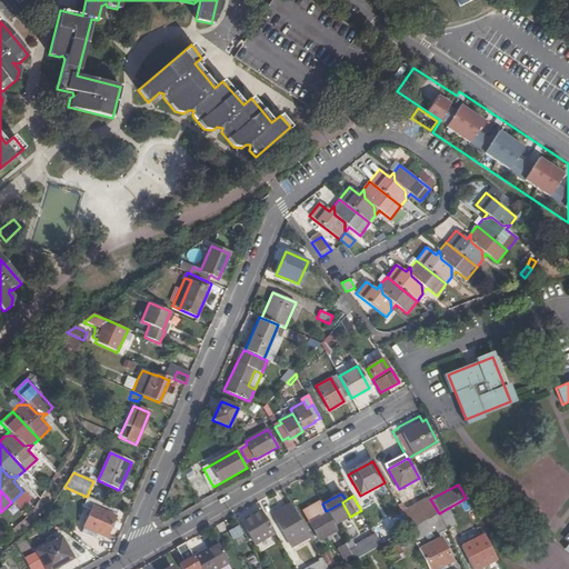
[(118,510),(89,498),(85,508),(91,510),(92,508),(115,517),(118,510)]
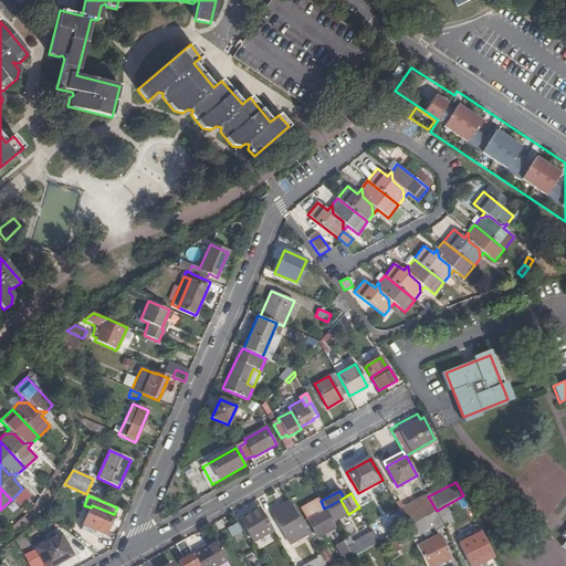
[(401,506),(398,509),(402,516),(408,526),(437,511),(428,496),(428,495),(402,510),(401,506)]
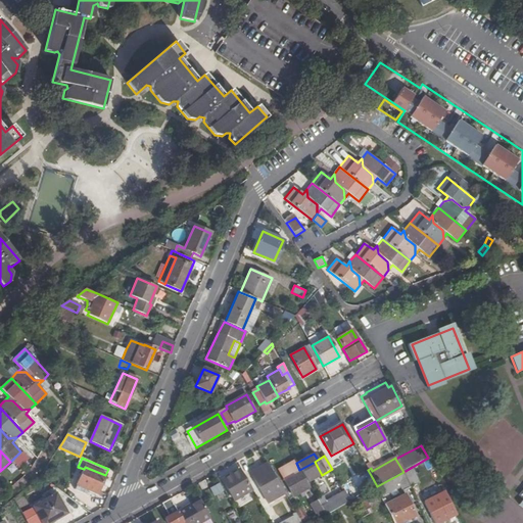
[(295,462),(278,471),(283,479),(293,497),(310,488),(307,483),(299,470),(296,463),(295,462)]
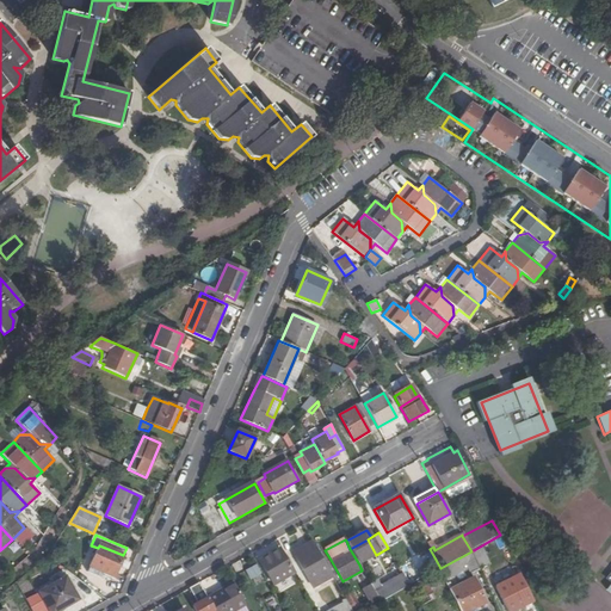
[(368,539),(350,549),(359,565),(376,555),(368,539)]
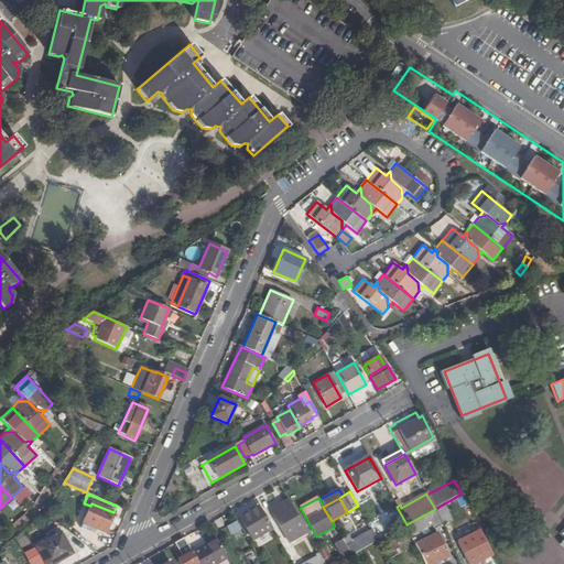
[(288,542),(305,531),(300,520),(288,499),(279,503),(281,508),(271,513),(288,542)]
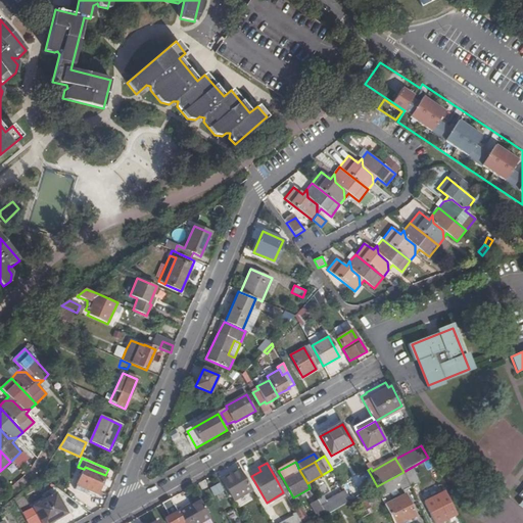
[(84,469),(75,490),(86,495),(87,493),(96,497),(105,475),(85,467),(84,469)]
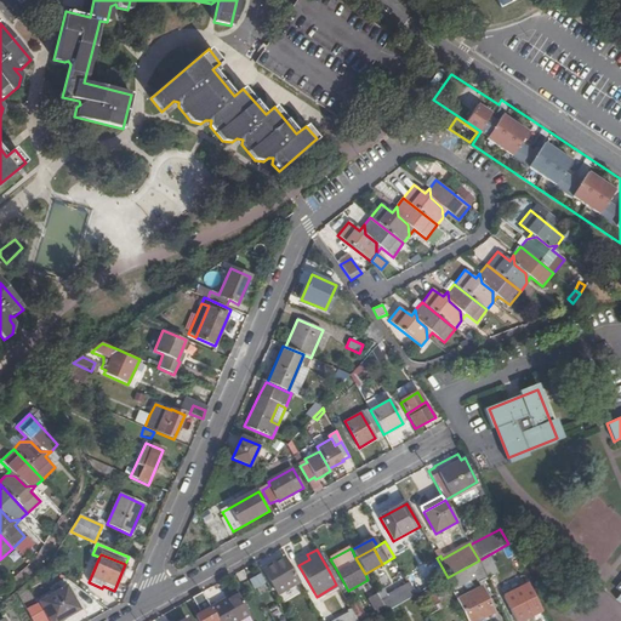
[(296,560),(298,565),(309,559),(307,554),(296,560)]
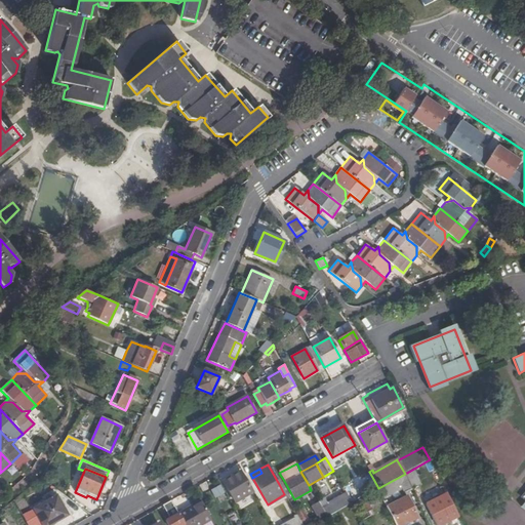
[(73,482),(77,484),(82,472),(77,470),(73,482)]
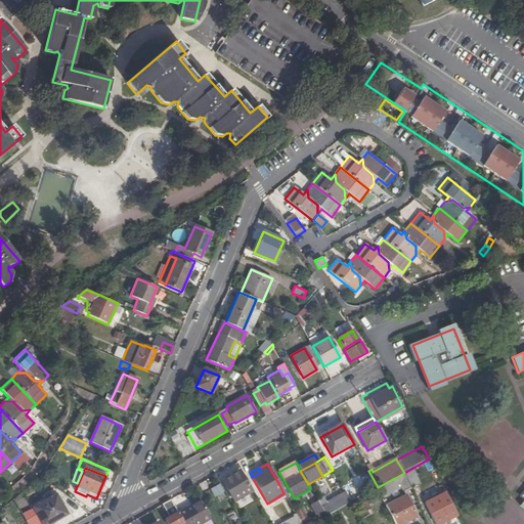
[(247,480),(241,470),(221,481),(233,504),(253,492),(247,480)]
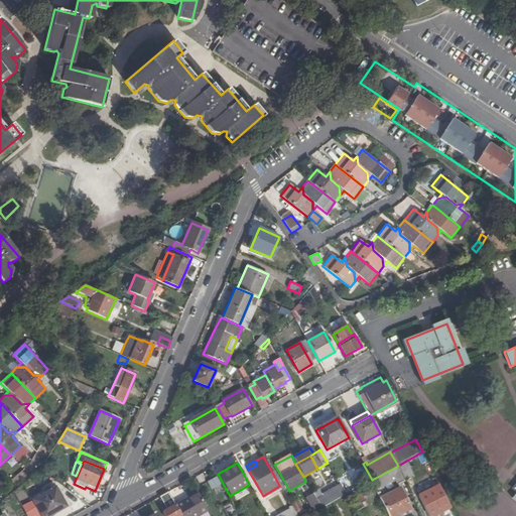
[(407,463),(398,467),(405,481),(413,477),(407,463)]
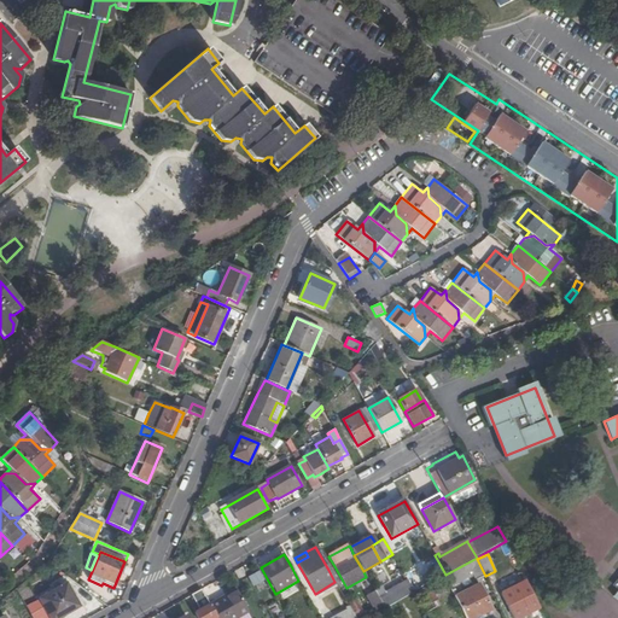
[(476,579),(485,576),(477,559),(477,558),(445,575),(444,576),(450,589),(468,578),(467,575),(471,572),(476,579)]
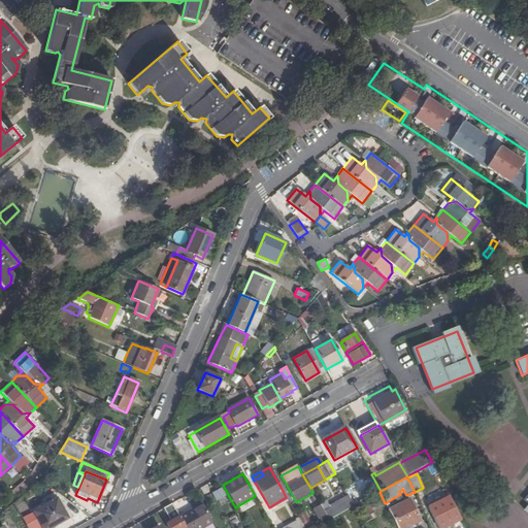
[(371,484),(376,494),(380,492),(381,491),(375,482),(371,484)]
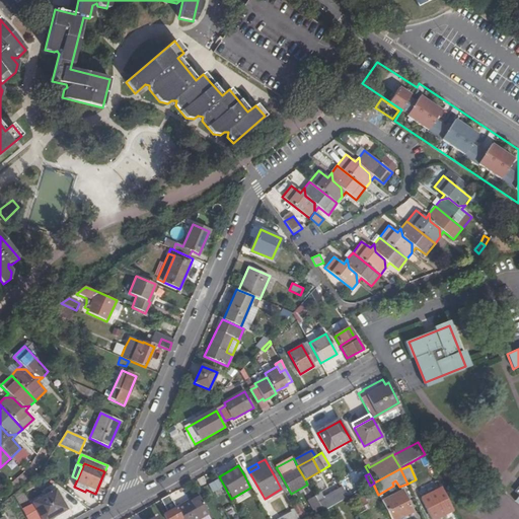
[(286,497),(291,494),(281,475),(276,478),(281,489),(286,497)]
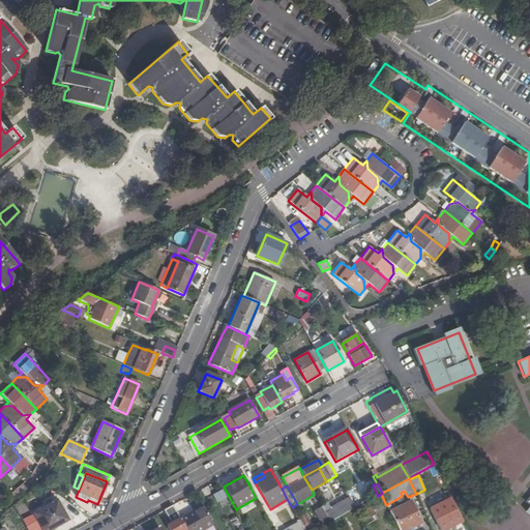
[(217,503),(226,500),(222,491),(213,495),(217,503)]
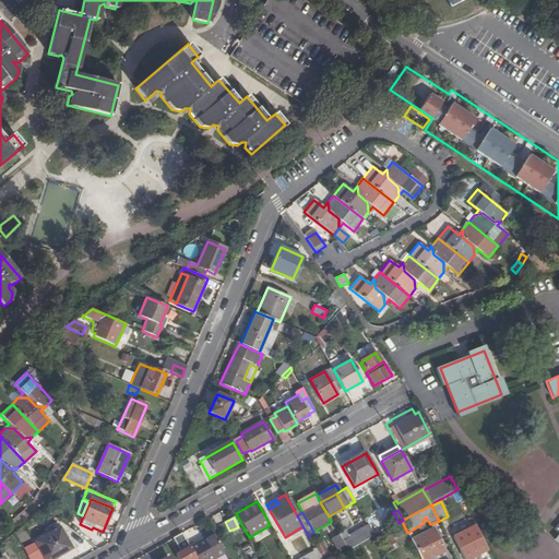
[(367,524),(348,535),(346,530),(339,534),(347,550),(373,536),(367,524)]
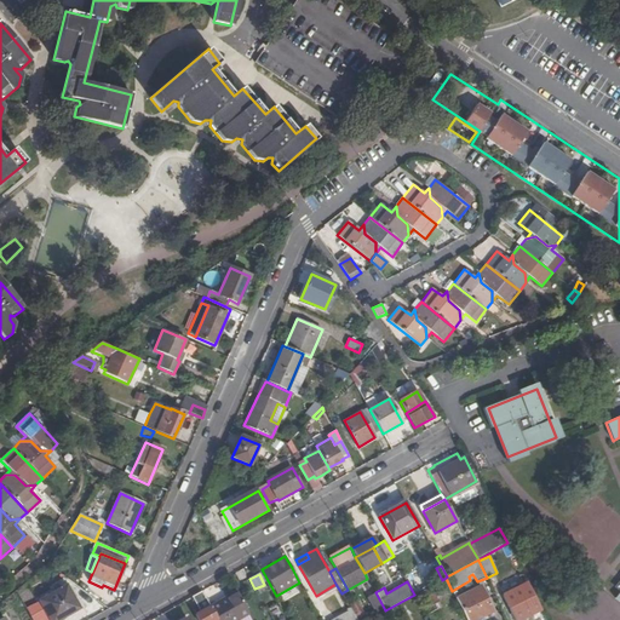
[(437,584),(418,595),(426,609),(438,602),(434,595),(440,590),(437,584)]
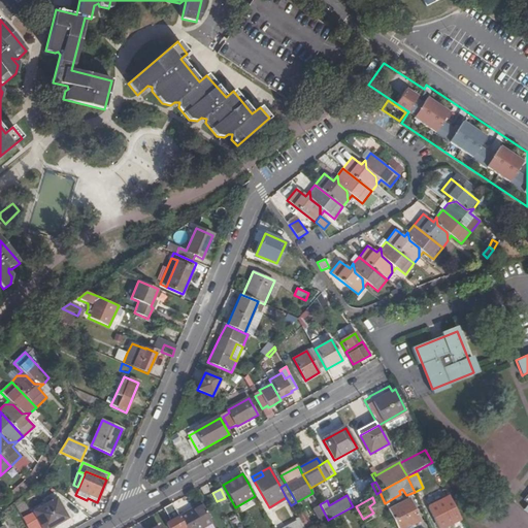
[(442,527),(444,527),(460,520),(449,497),(427,508),(436,525),(440,523),(442,527)]
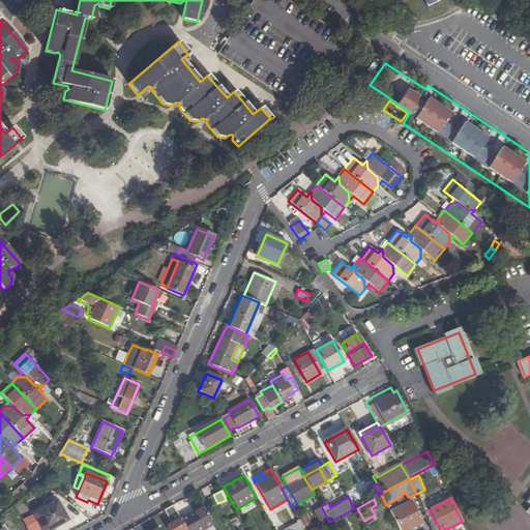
[(50,529),(67,521),(57,502),(34,514),(42,529),(50,529)]
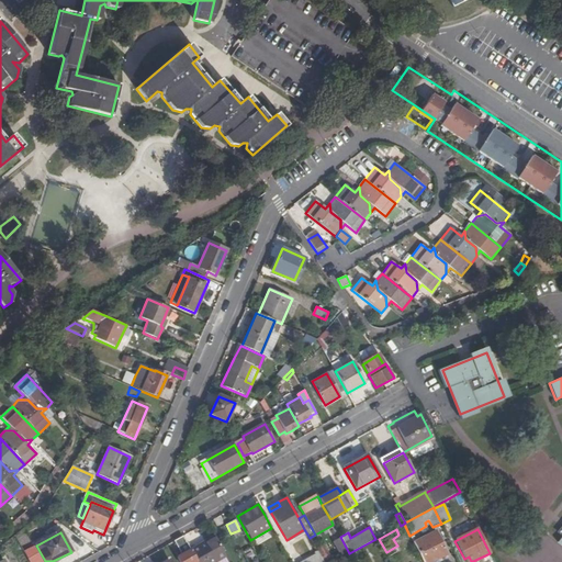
[(436,532),(414,543),(423,561),(433,561),(447,554),(436,532)]
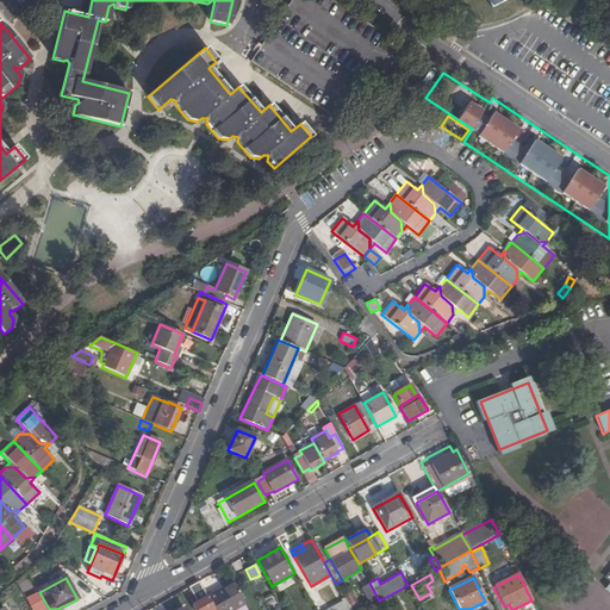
[(194,609),(213,609),(207,598),(198,583),(190,587),(198,602),(192,605),(194,609)]
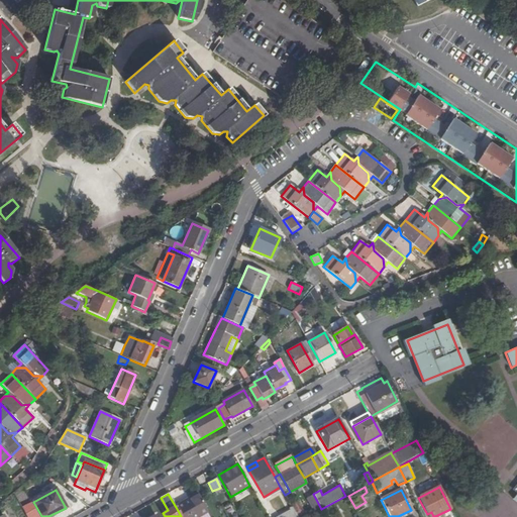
[(198,495),(176,507),(181,516),(197,516),(207,512),(198,495)]
